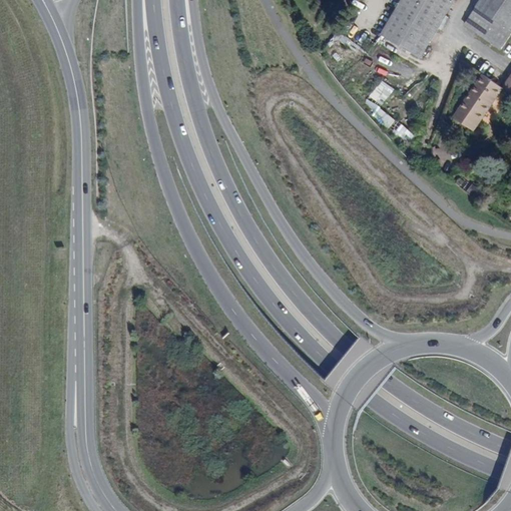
[(400,0),(389,19),(425,48),(452,0),(400,0)]
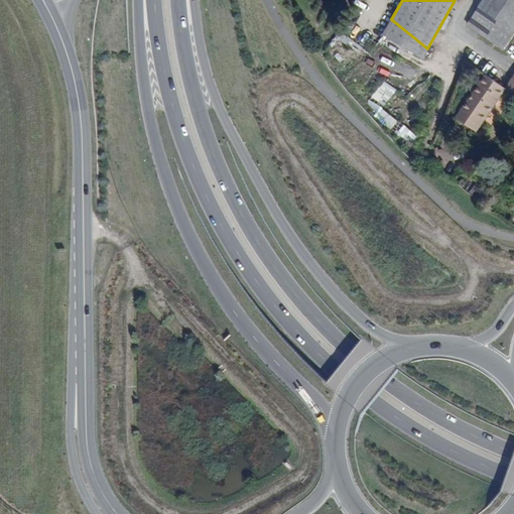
[(490,15),(513,31),(513,29),(513,0),(481,0),(477,6),(478,6),(490,15)]
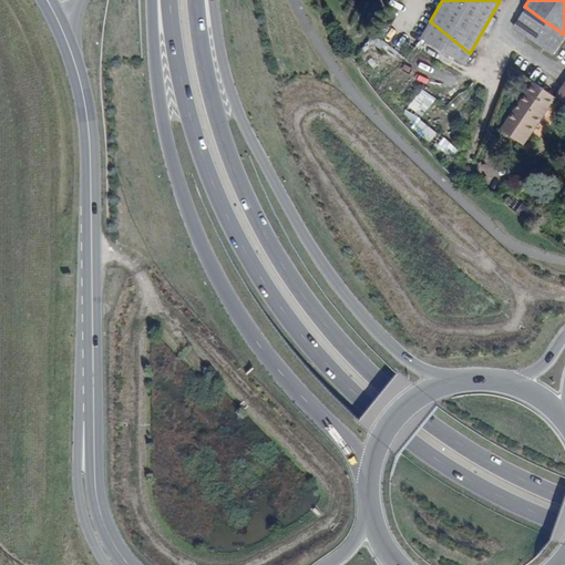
[(513,26),(526,36),(538,17),(525,7),(513,26)]
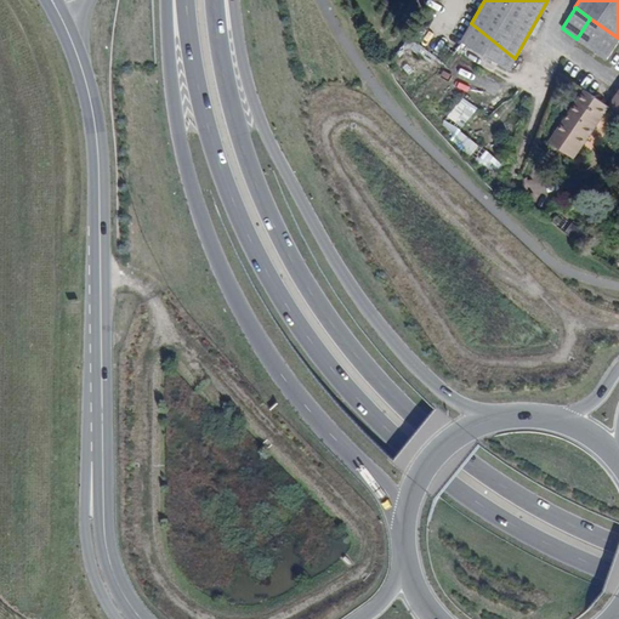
[(605,58),(618,38),(590,18),(577,39),(605,58)]
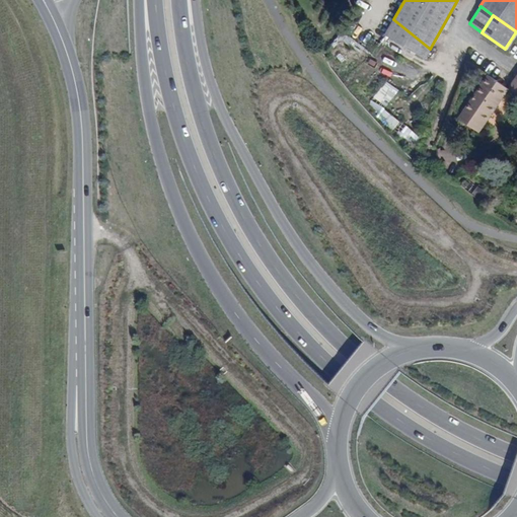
[(425,57),(430,49),(393,19),(385,33),(425,57)]
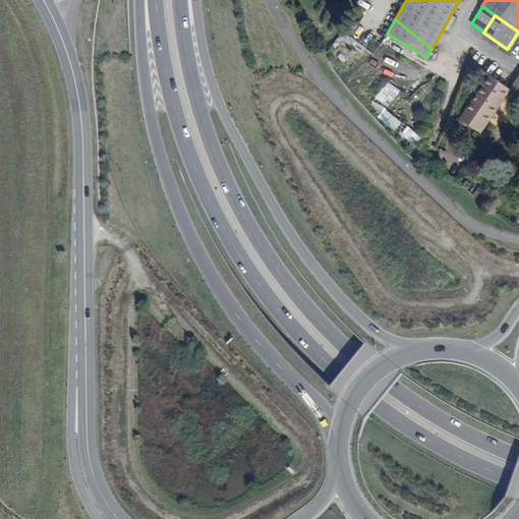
[(510,89),(489,75),(460,118),(480,132),(510,89)]
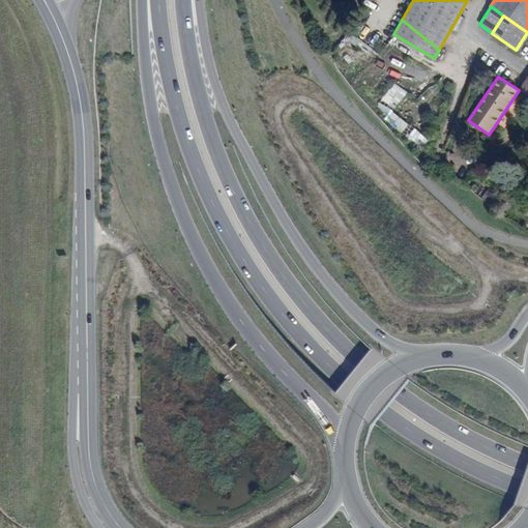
[(527,77),(519,90),(522,93),(527,85),(527,77)]
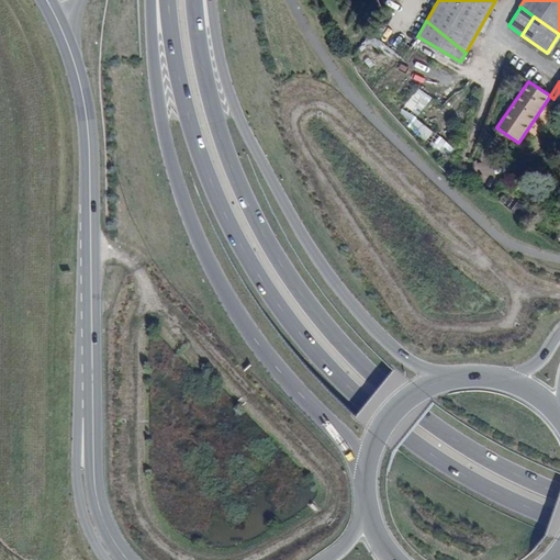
[(415,118),(433,97),(417,87),(396,111),(402,118),(420,137),(444,163),(454,147),(415,118)]
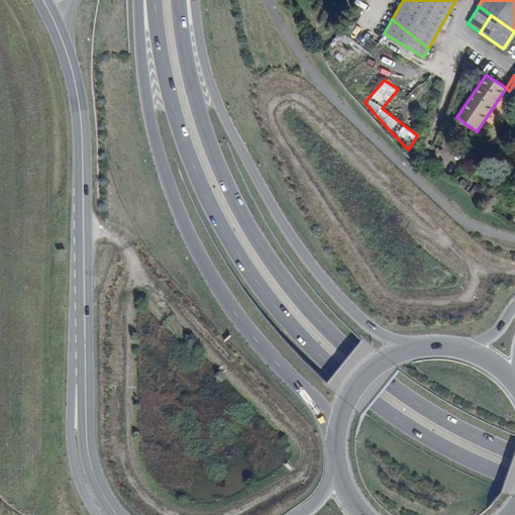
All buildings are outlined.
